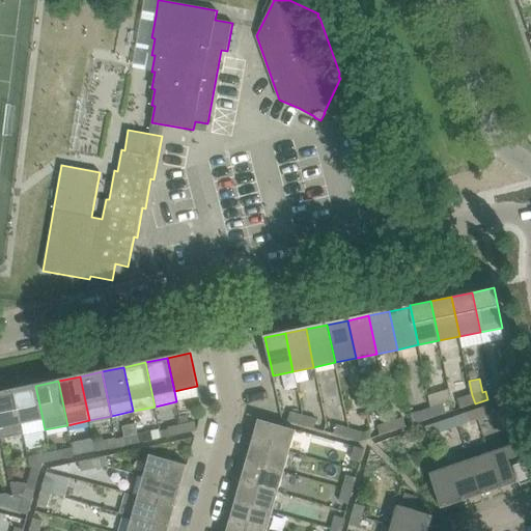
[(514,390),(511,381),(498,385),(501,394),(514,390)]
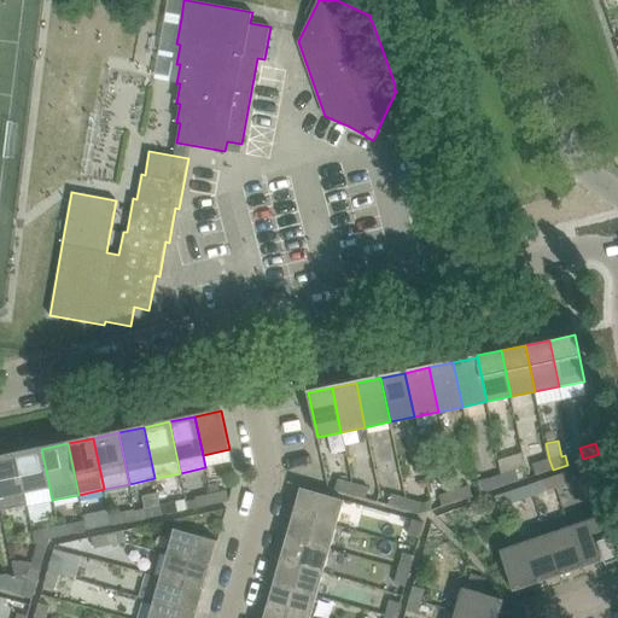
[(24,493),(50,488),(41,449),(16,454),(24,493)]
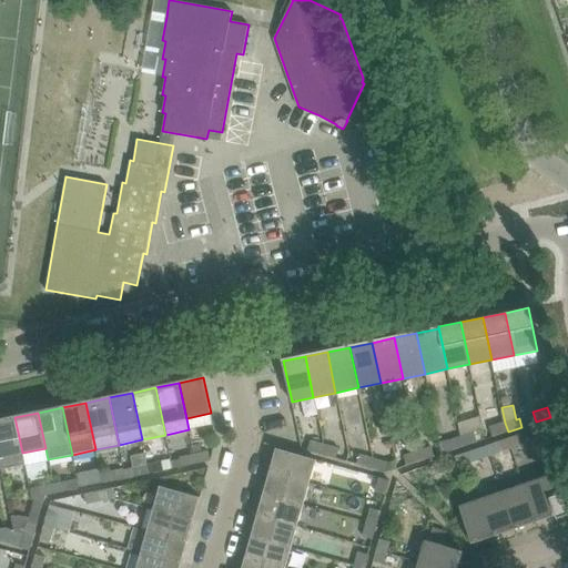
[(0,419),(0,463),(1,469),(24,464),(22,453),(14,417),(0,419)]
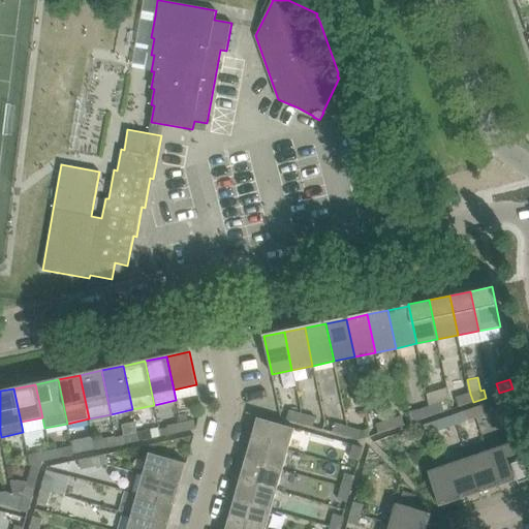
[(515,406),(524,403),(520,393),(511,396),(515,406)]
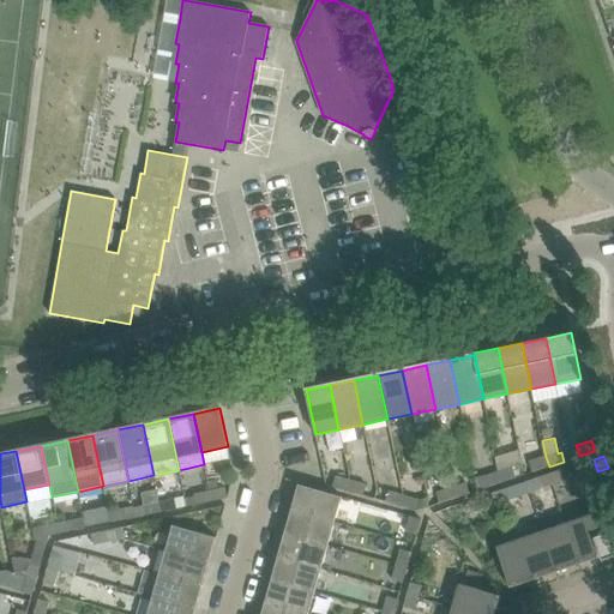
[(531,462),(534,471),(549,467),(546,457),(531,462)]
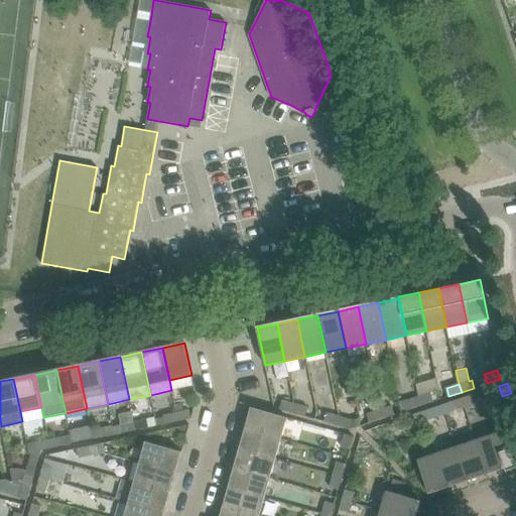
[(419,397),(421,405),(434,400),(431,393),(419,397)]
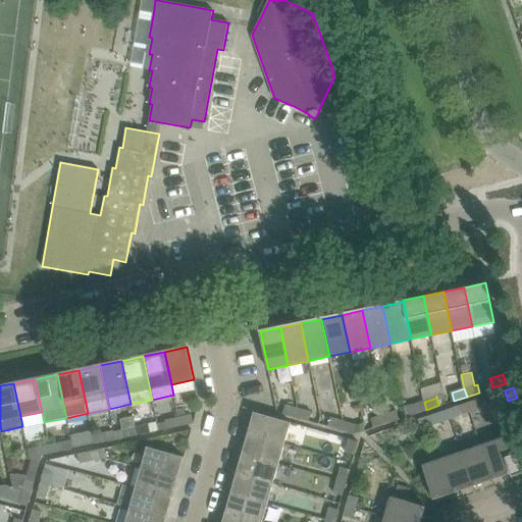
[(480,410),(477,400),(466,404),(469,414),(480,410)]
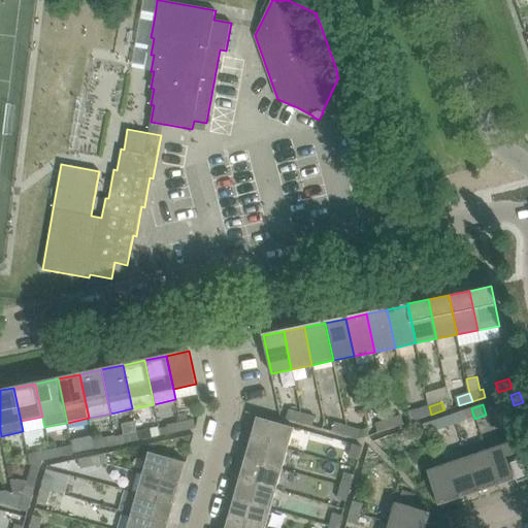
[(416,410),(419,419),(431,415),(429,406),(416,410)]
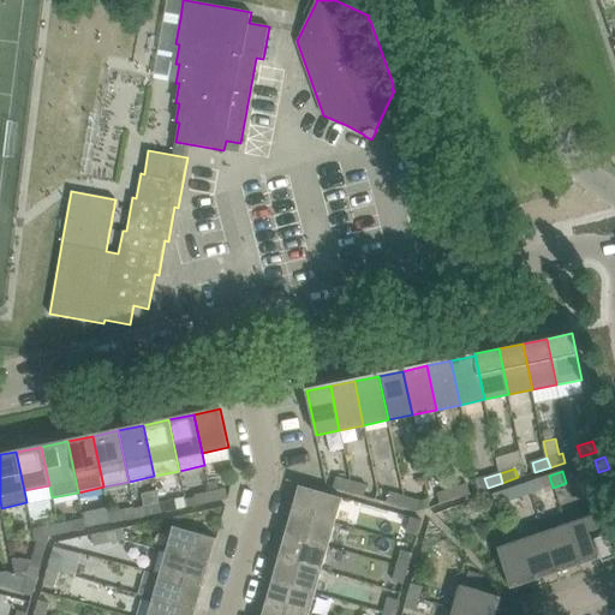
[(542,491),(553,488),(549,476),(537,479),(542,491)]
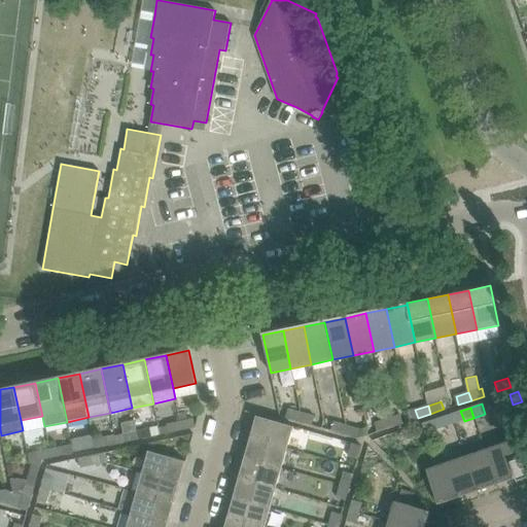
[(286,418),(299,421),(301,412),(288,409),(286,418)]
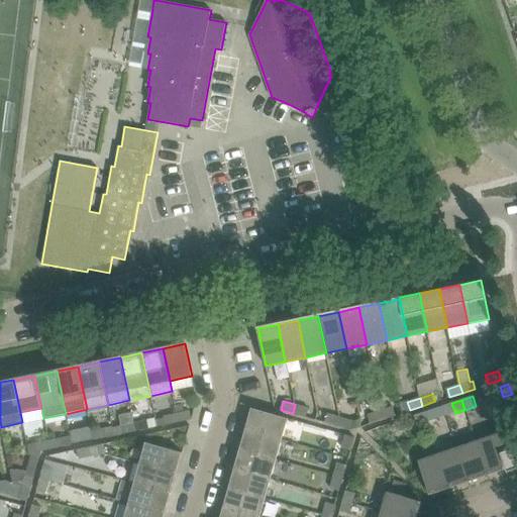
[(308,408),(295,404),(293,413),(305,417),(308,408)]
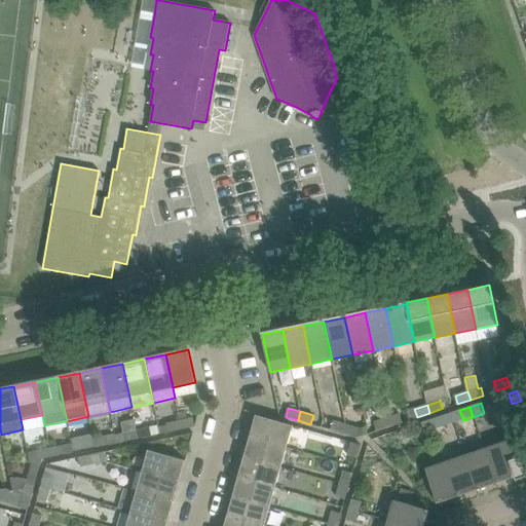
[(400,414),(387,418),(389,426),(403,421),(400,414)]
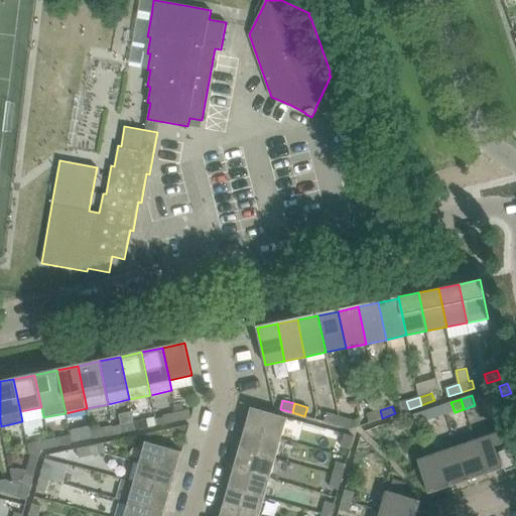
[(251,407),(246,427),(281,437),(287,418),(251,407)]
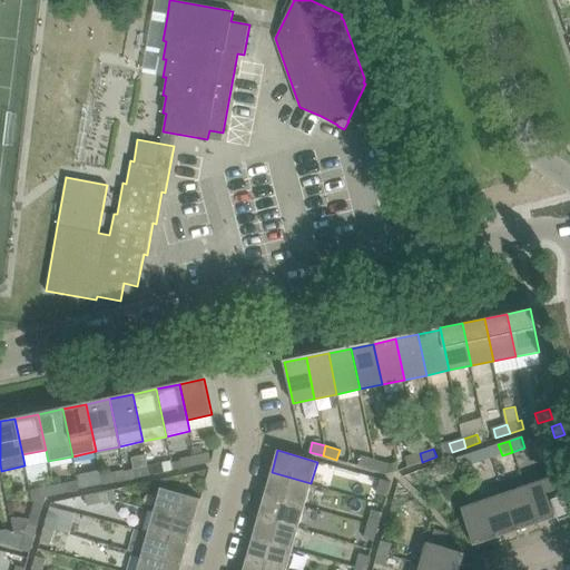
[(483,462),(479,451),(467,455),(471,467),(483,462)]
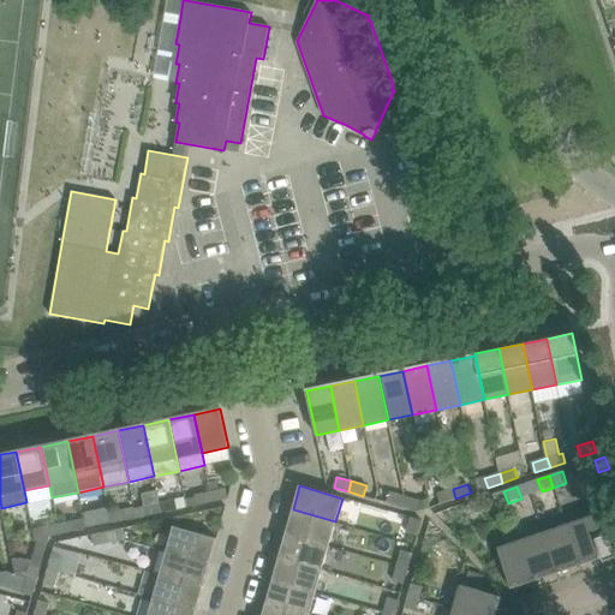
[(226,489),(210,493),(213,502),(227,499),(226,489)]
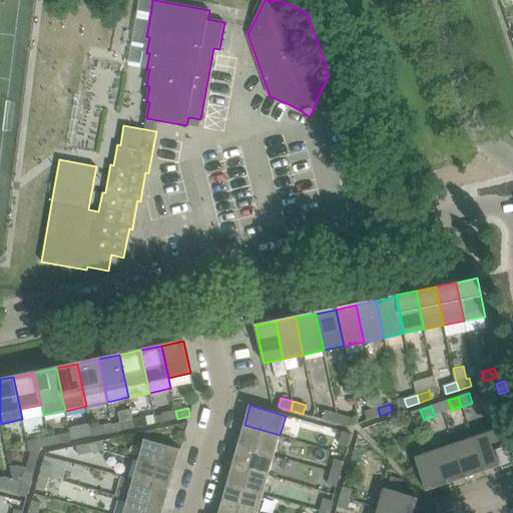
[(365,412),(368,420),(380,416),(378,408),(365,412)]
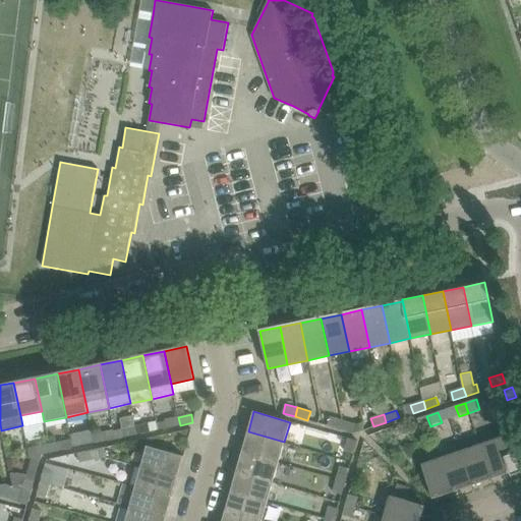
[(421,429),(430,426),(426,416),(417,419),(421,429)]
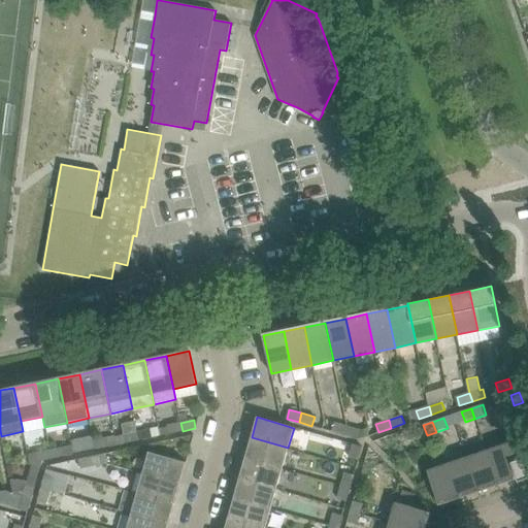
[(183,431),(180,423),(159,427),(160,435),(183,431)]
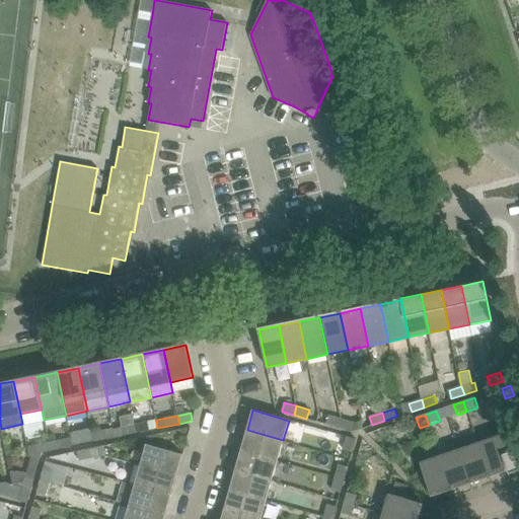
[(328,417),(325,425),(339,428),(341,420),(328,417)]
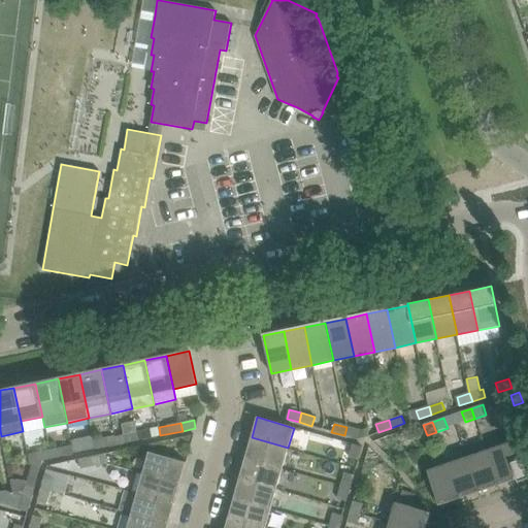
[(360,431),(347,427),(344,435),(358,439),(360,431)]
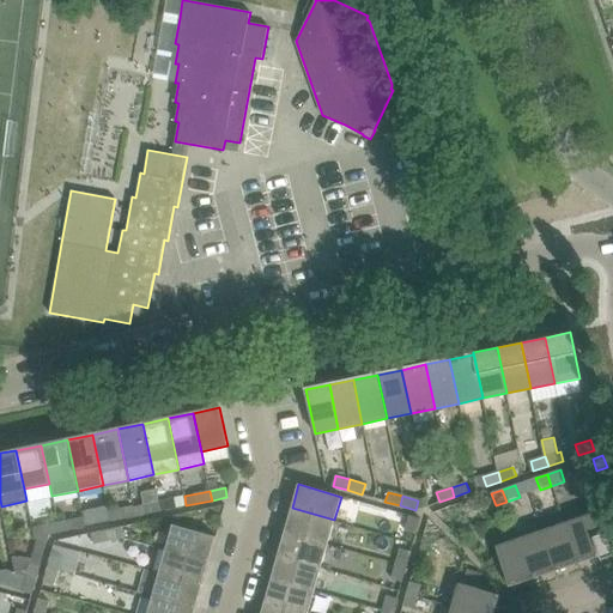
[(175,498),(159,501),(161,510),(177,507),(175,498)]
